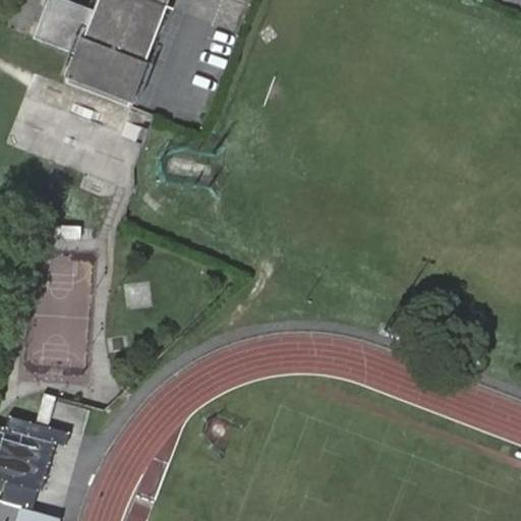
[(120,101),(161,0),(88,0),(87,4),(76,0),(43,0),(31,33),(69,48),(58,75),(120,101)]
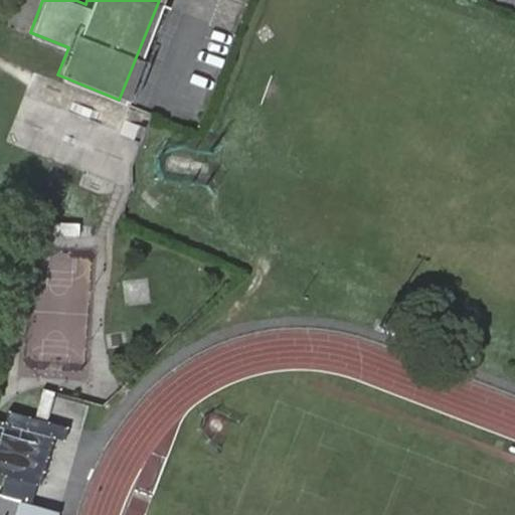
[(0,420),(0,473),(6,475),(36,484),(41,485),(54,437),(65,441),(69,427),(47,421),(56,391),(44,388),(35,417),(9,410),(5,422),(0,420)]
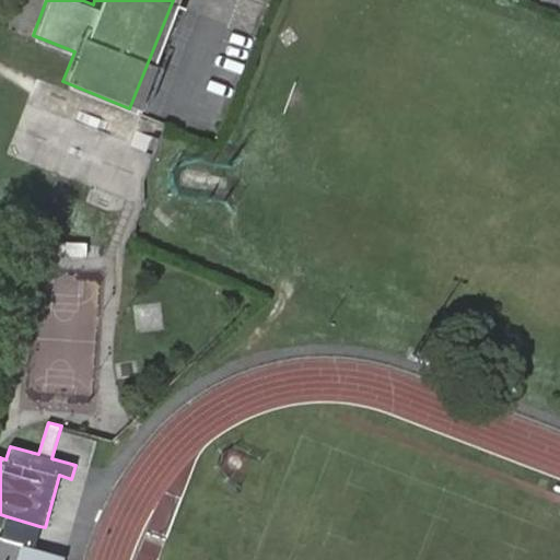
[(7,516),(0,537),(23,545),(19,559),(63,559),(65,556),(34,547),(39,526),(7,516)]
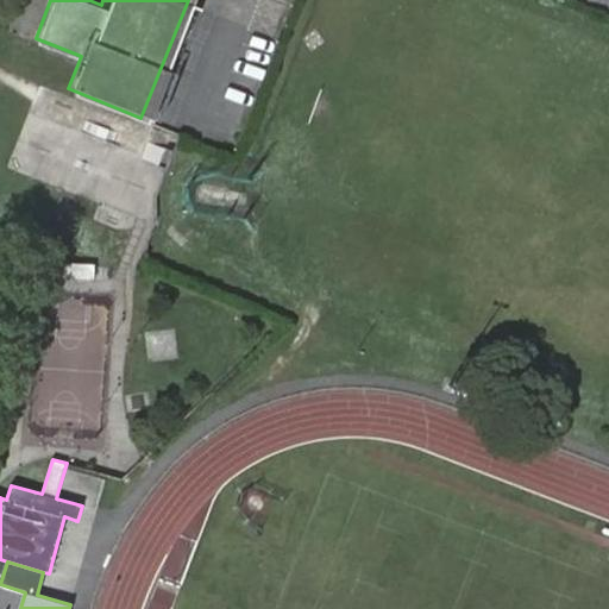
[(20,608),(25,592),(0,584),(0,608),(20,608)]
